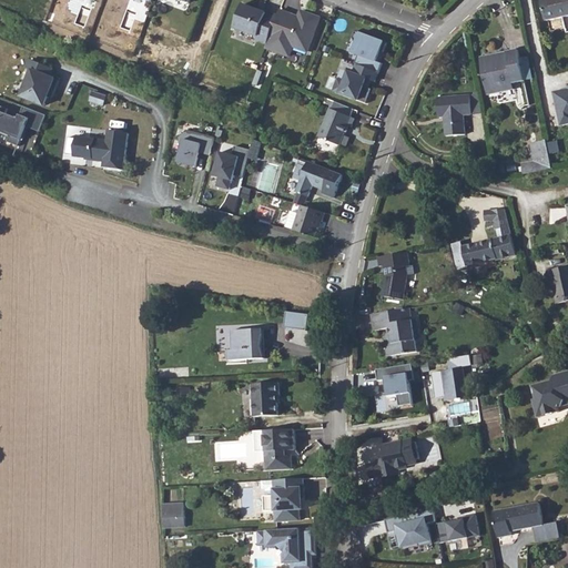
[(567,0),(543,0),(547,21),(564,17),(567,33),(567,32),(567,0)]
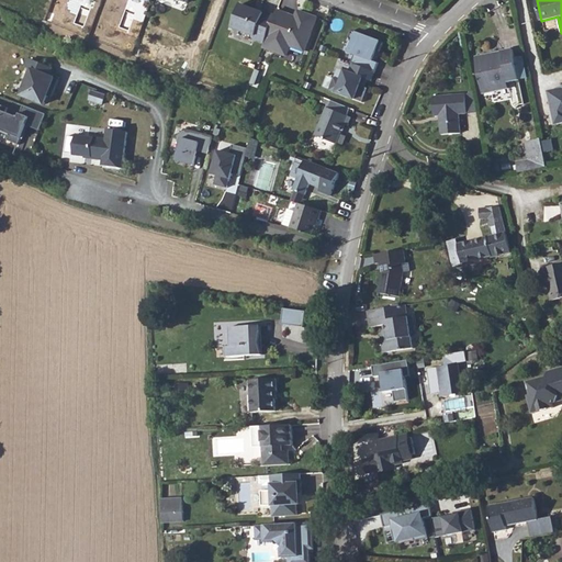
[(243,3),(234,26),(257,35),(256,38),(266,42),(277,14),(266,10),(266,12),(243,3)]
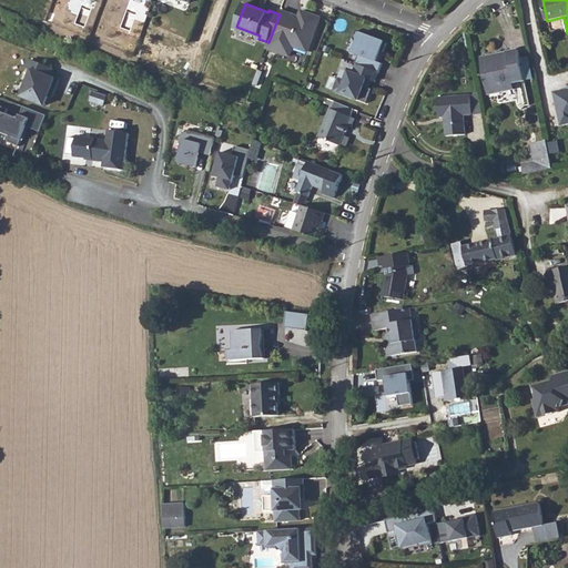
[(437,3),(429,10),(434,14),(442,8),(437,3)]
